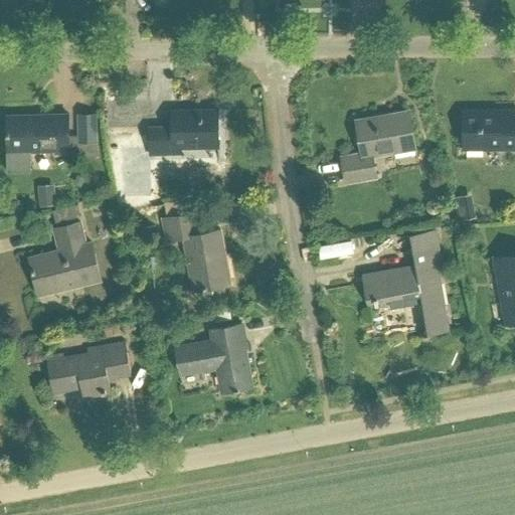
[(217,110),(171,111),(171,126),(149,127),(150,155),(181,154),(181,147),(218,146),(217,110)]
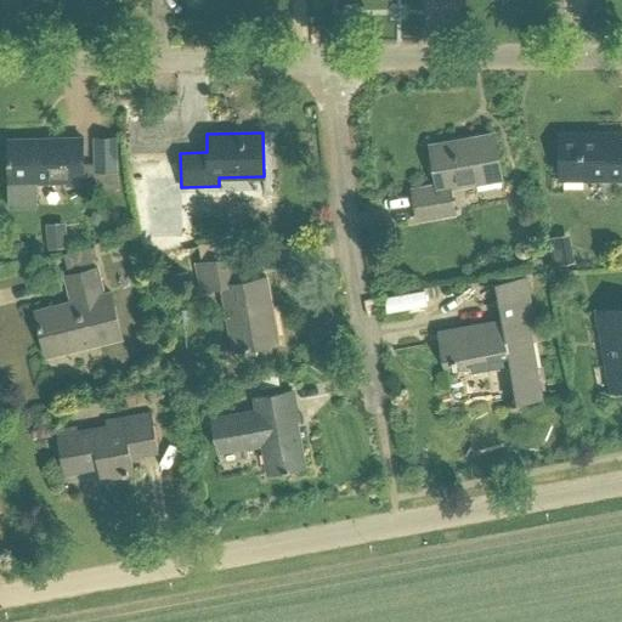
[(621,133),(559,133),(559,179),(621,179),(621,133)]
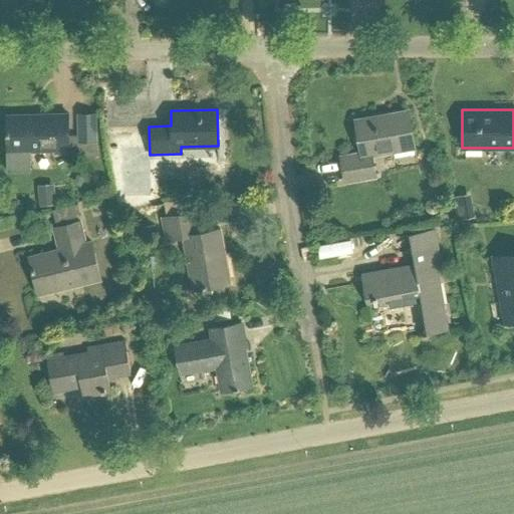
[(76,110),(76,141),(94,141),(93,110),(76,110)]
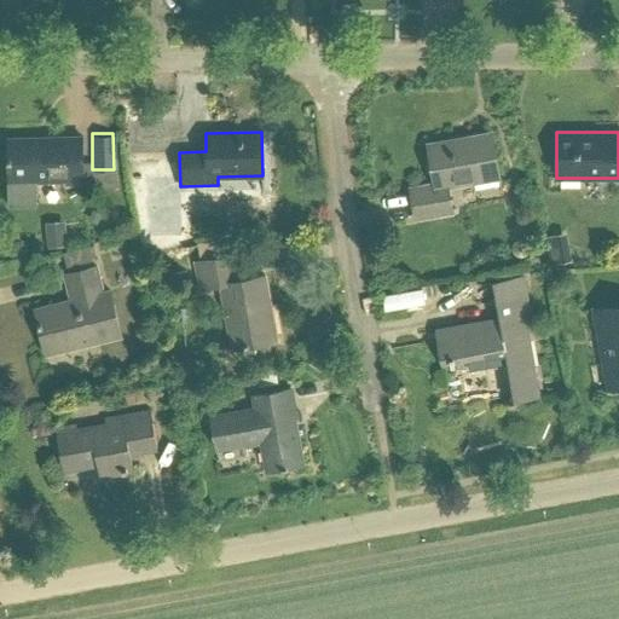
[(434,184),(410,189),(415,219),(452,213),(449,187),(499,178),(491,133),(428,144),(434,184)]
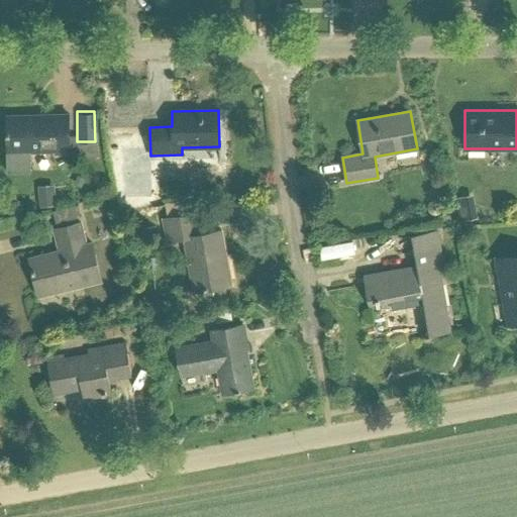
[(6,116),(7,151),(7,172),(30,172),(29,151),(55,150),(55,153),(70,152),(69,114),(6,116)]
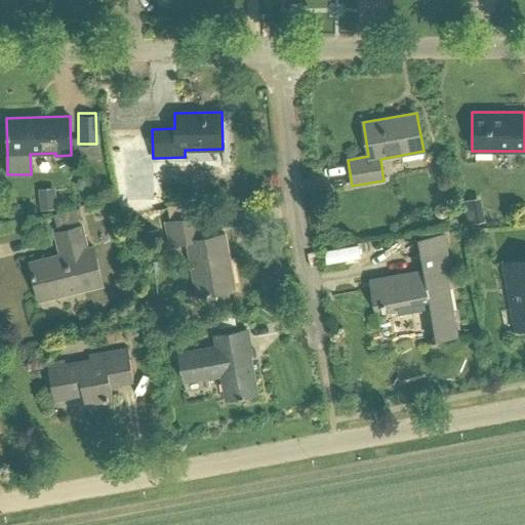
[(143,172),(129,172),(129,183),(143,183),(143,172)]
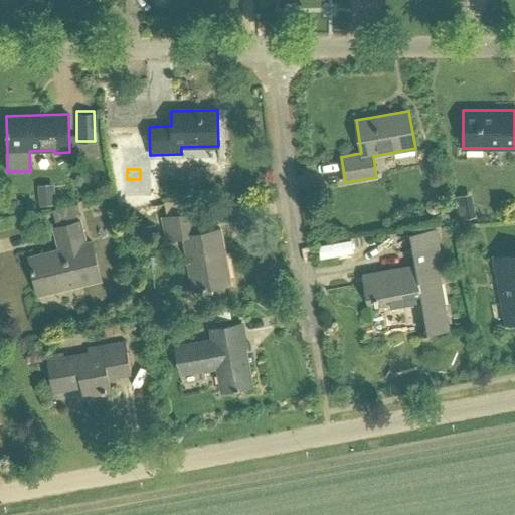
[(53,211),(56,223),(81,216),(78,205),(53,211)]
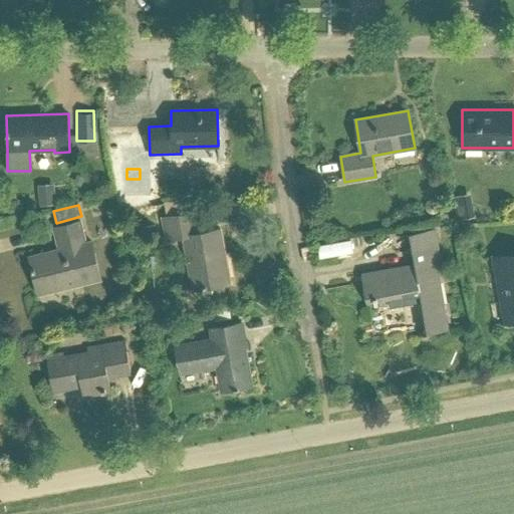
[(230,282),(220,229),(198,233),(194,212),(162,218),(166,240),(184,236),(194,289),(230,282)]
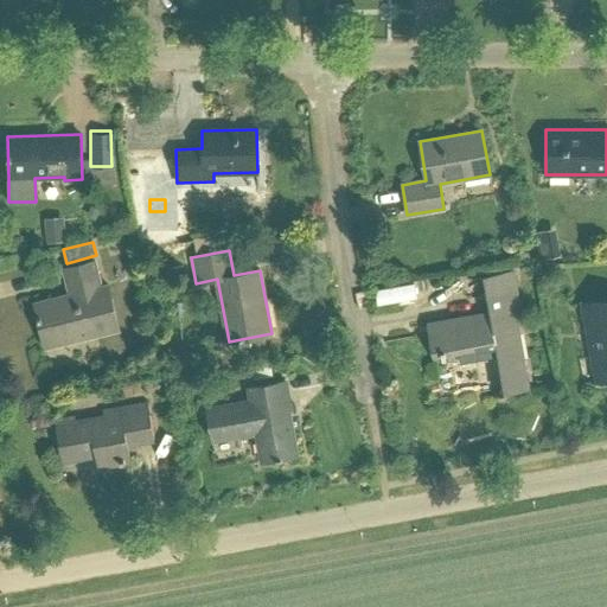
[(34,305),(45,347),(119,330),(108,286),(101,287),(95,262),(63,269),(70,295),(34,305)]
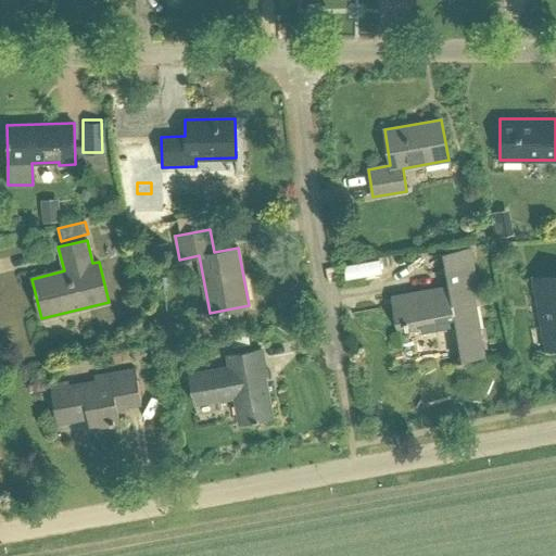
[(447,287),(390,297),(395,326),(437,318),(438,328),(455,325),(462,362),(483,357),(471,292),(477,291),(472,264),(445,269),(447,287)]
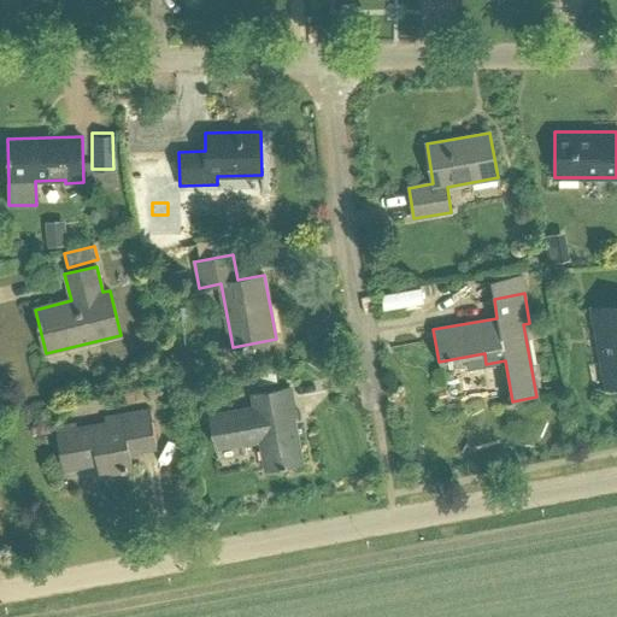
[(616,300),(593,305),(609,388),(616,387),(616,300)]
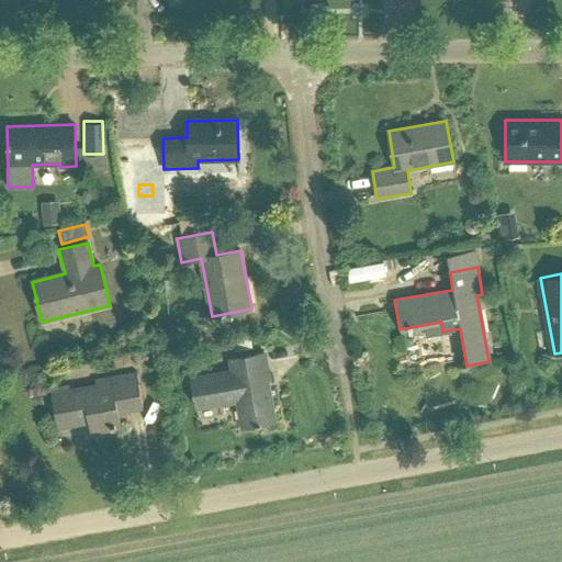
[(269,381),(263,351),(231,357),(233,371),(190,379),(195,407),(238,400),(244,428),(274,423),(267,382),(269,381)]
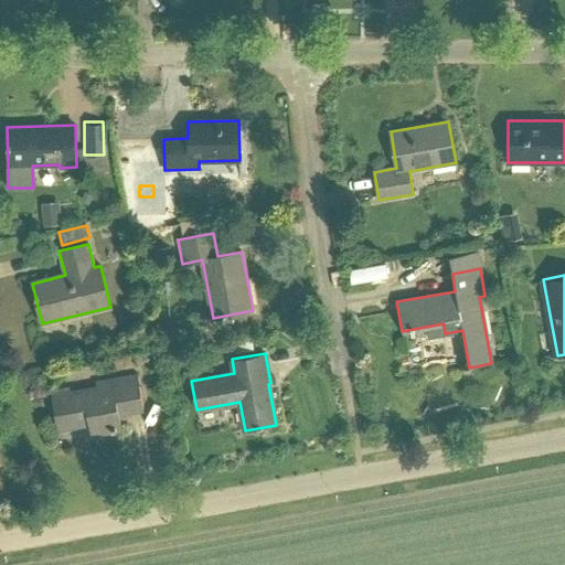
[(96,387),(53,395),(59,428),(89,423),(92,433),(121,427),(119,412),(144,407),(138,375),(95,383),(96,387)]
